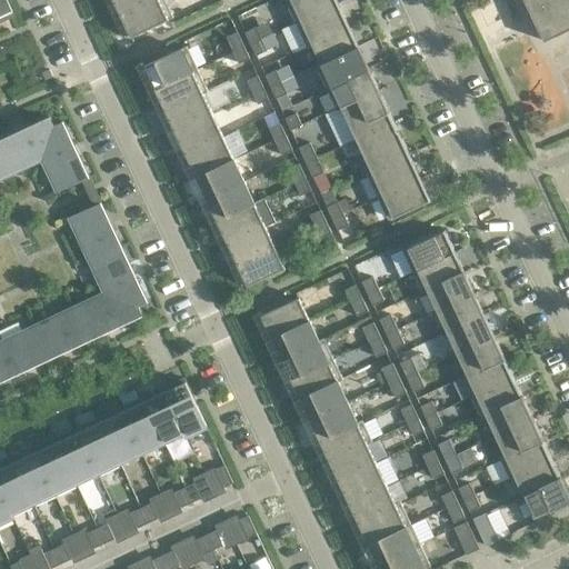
[(15,16),(7,0),(0,0),(0,21),(3,20),(2,17),(9,13),(11,17),(15,16)]
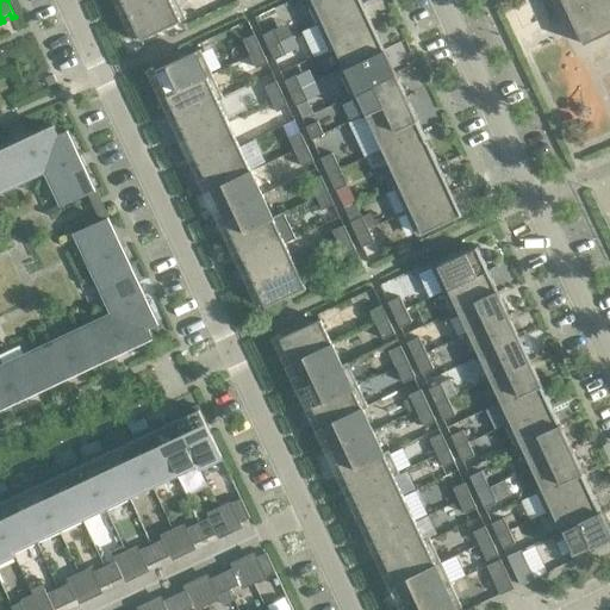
[(122,0),(129,16),(163,0),(122,0)]
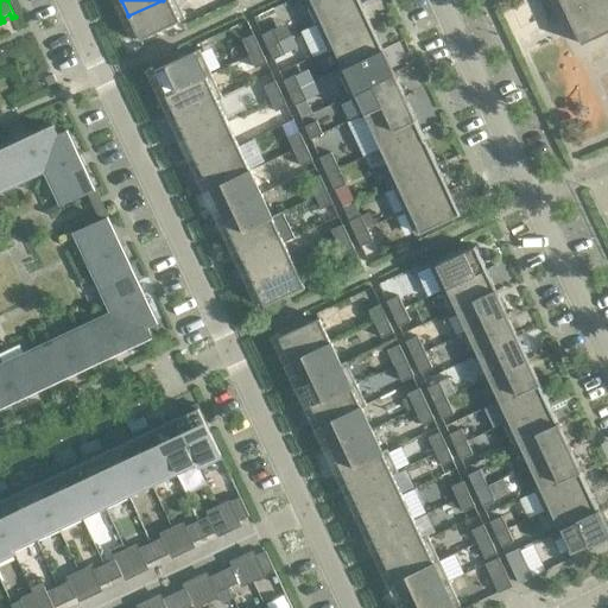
[(185,19),(176,0),(163,0),(128,16),(130,18),(125,20),(134,39),(139,37),(140,40),(185,19)]
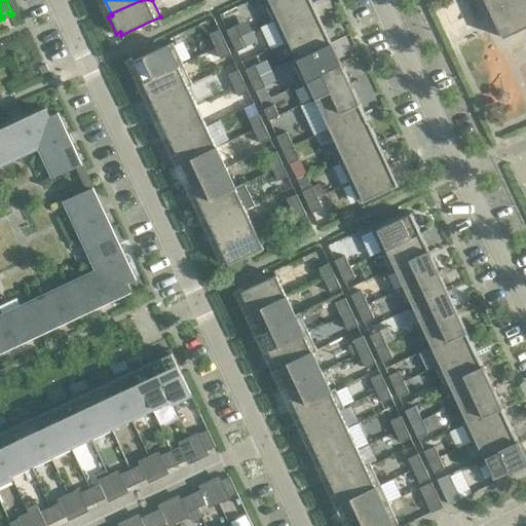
[(264,0),(273,22),(312,3),(312,4),(313,4),(311,0),(264,0)]
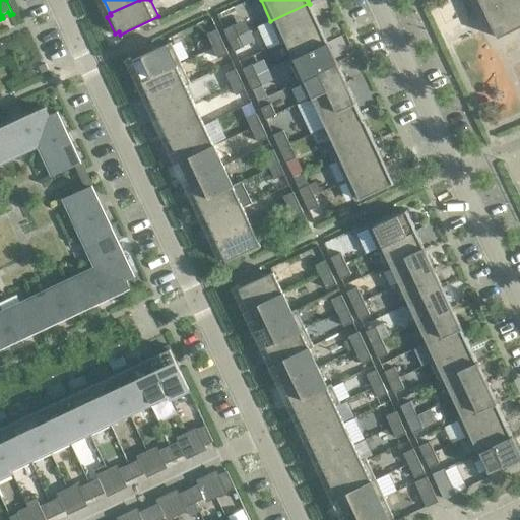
[(519,0),(479,0),(497,38),(519,26),(519,0)]
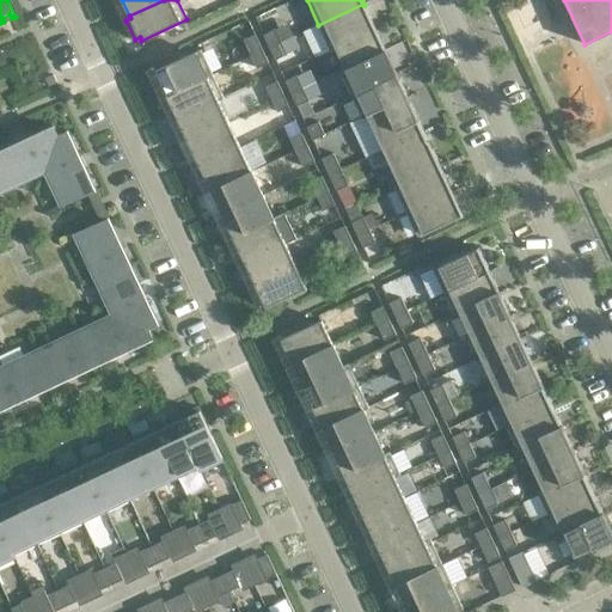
[(363,4),(318,25),(331,51),(336,49),(336,48),(375,30),(363,5),(363,4)]
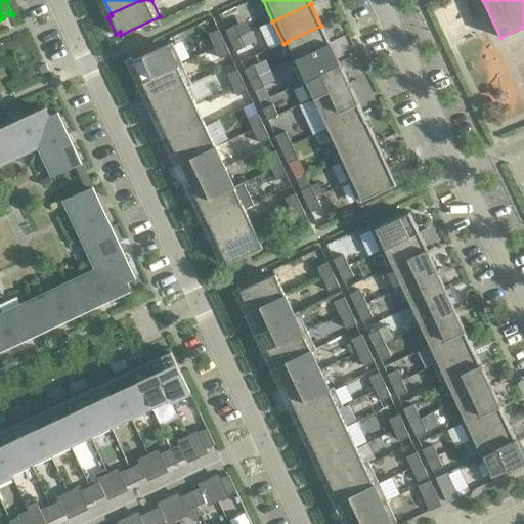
[(226,30),(231,41),(242,36),(236,25),(226,30)]
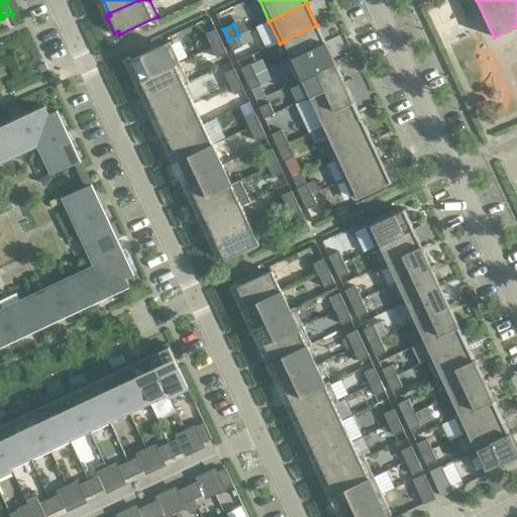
[(325,42),(317,25),(284,40),(284,41),(291,57),(292,58),(325,42)]
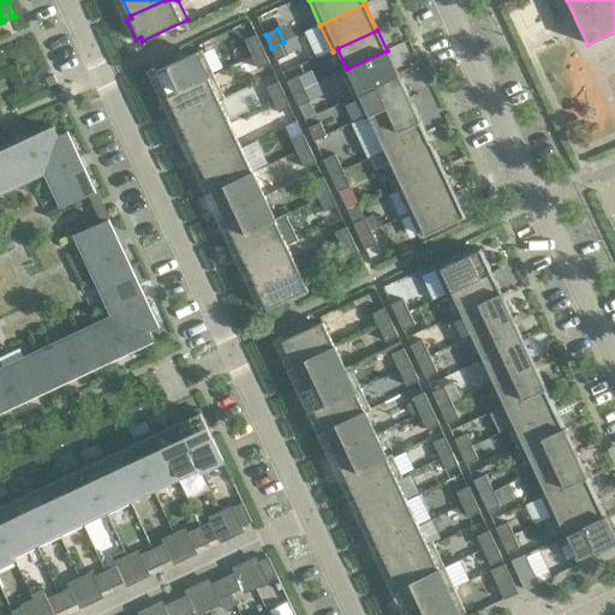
[(264,51),(257,35),(245,41),(252,57),(264,51)]
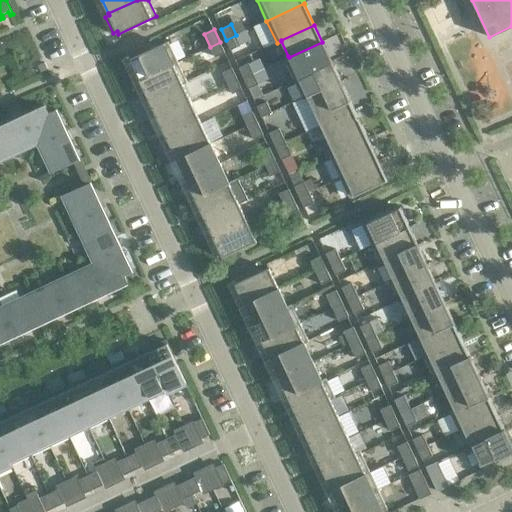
[(240,46),(236,35),(226,40),(231,50),(240,46)]
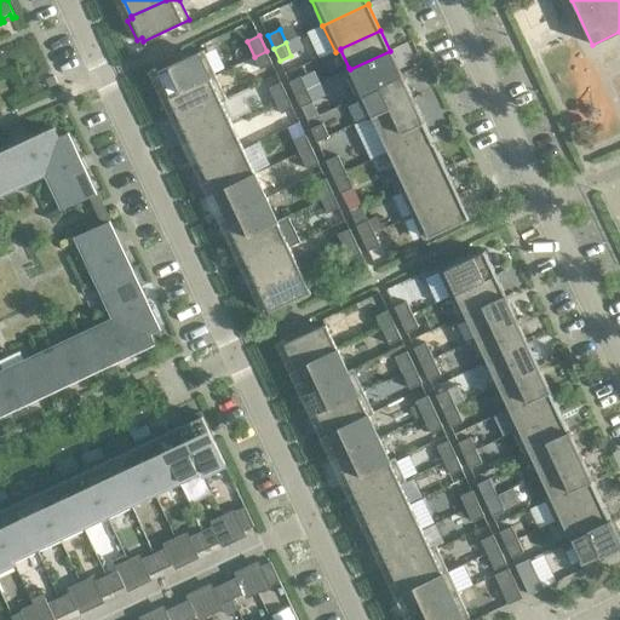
[(168,95),(170,97),(216,75),(204,51),(158,73),(159,75),(154,78),(164,97),(168,95)]
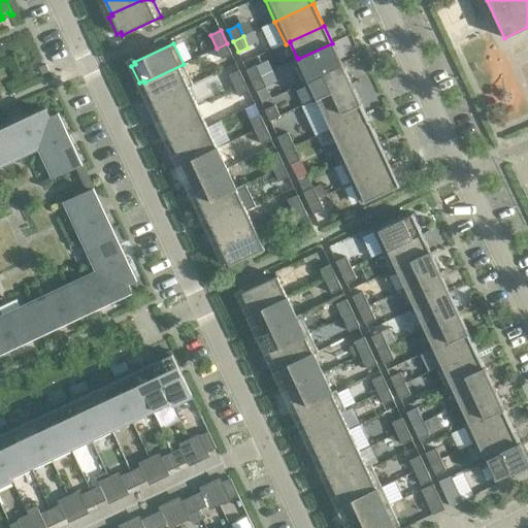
[(232,55),(227,43),(217,48),(222,59),(232,55)]
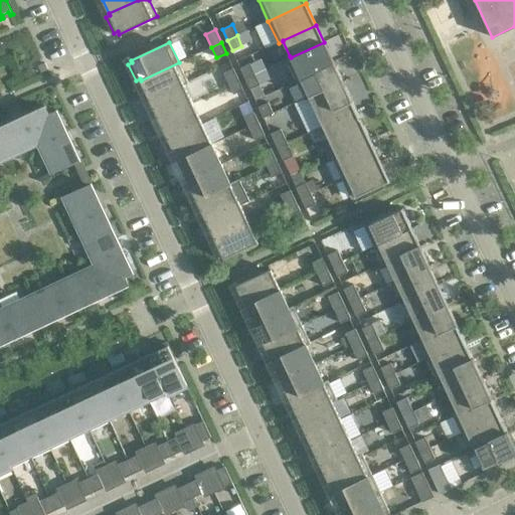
[(333,62),(324,42),(291,57),(290,56),(286,58),(297,81),(334,63),(333,62)]
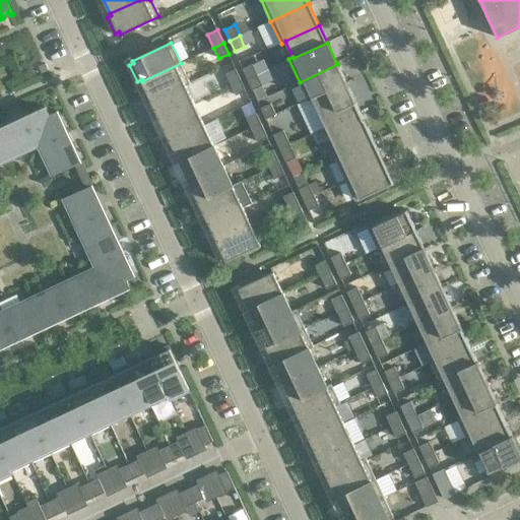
[(45,63),(38,66),(41,73),(48,70),(45,63)]
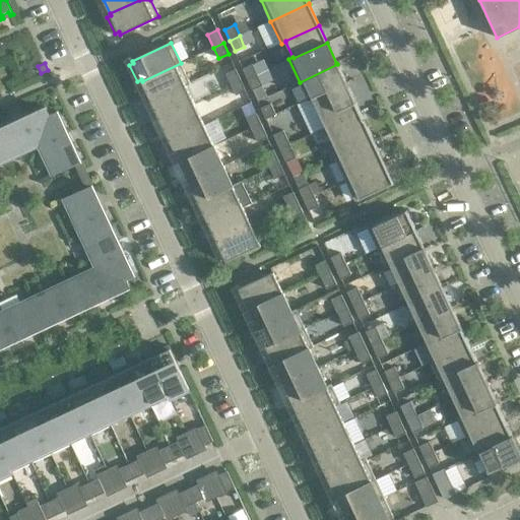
[(190,82),(181,63),(142,81),(150,101),(151,101),(186,84),(190,82)]
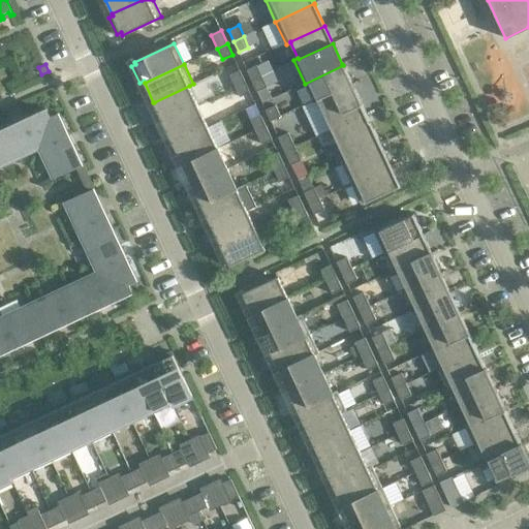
[(343,64),(342,64),(343,65),(305,84),(313,102),(318,100),(317,99),(352,83),(343,64)]
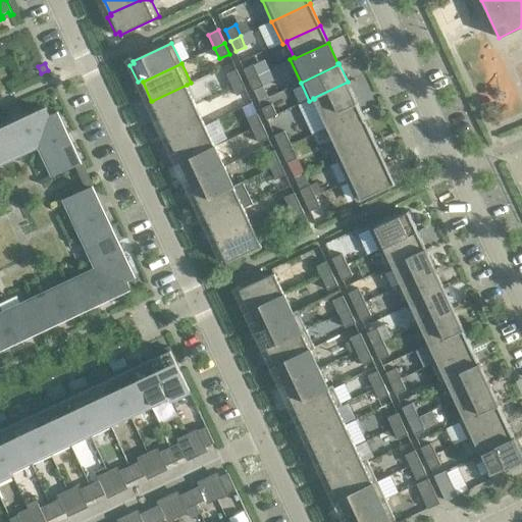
[(244,69),(249,80),(259,75),(254,64),(244,69)]
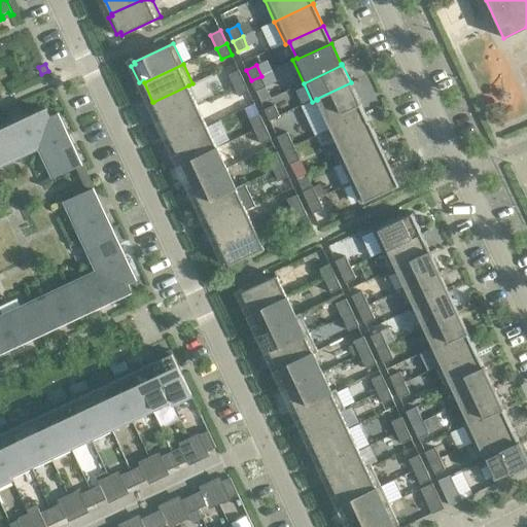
[(230,75),(234,85),(244,81),(239,70),(230,75)]
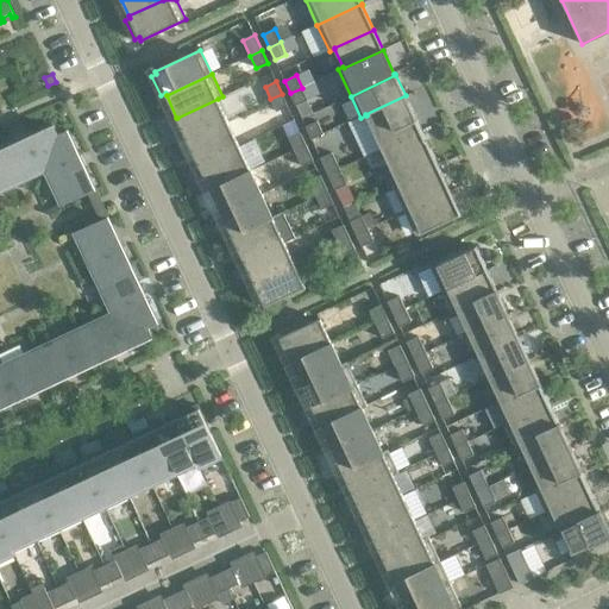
[(308,100),(302,88),(290,93),(296,106),(308,100)]
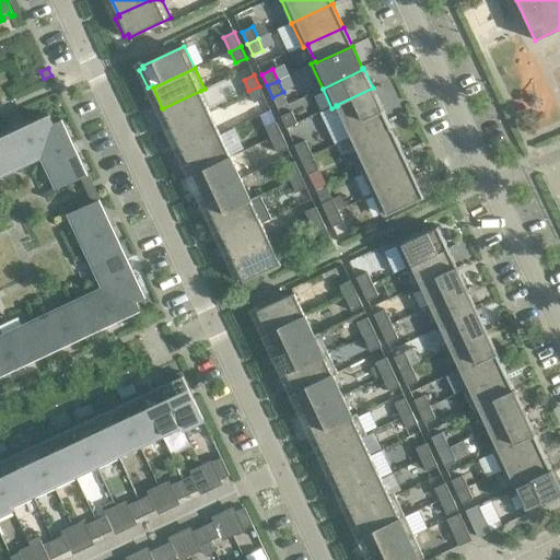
[(265,97),(259,86),(248,91),(254,103),(265,97)]
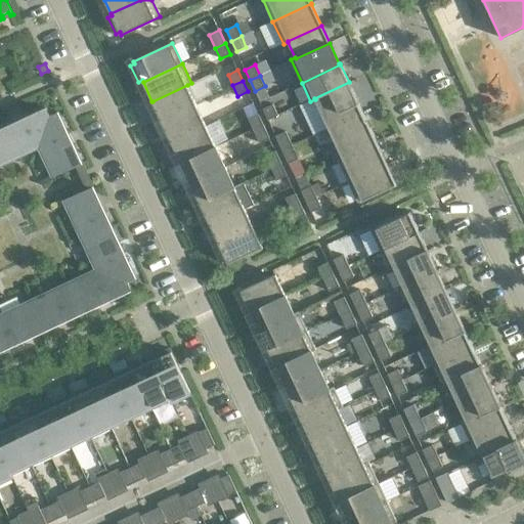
[(363,112),(349,82),(314,98),(315,99),(329,128),(363,112)]
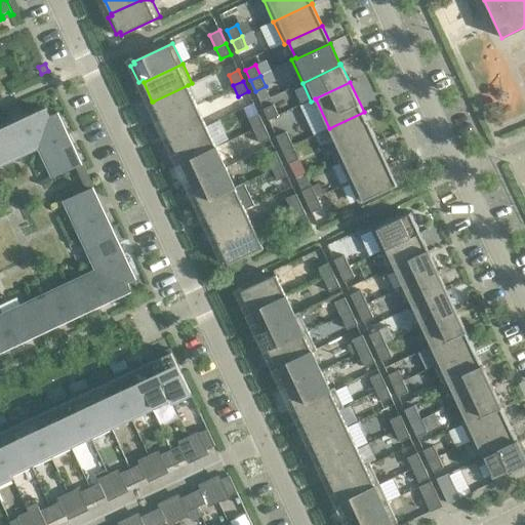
[(196,104),(188,85),(153,102),(152,102),(150,103),(155,113),(157,112),(161,120),(196,104)]
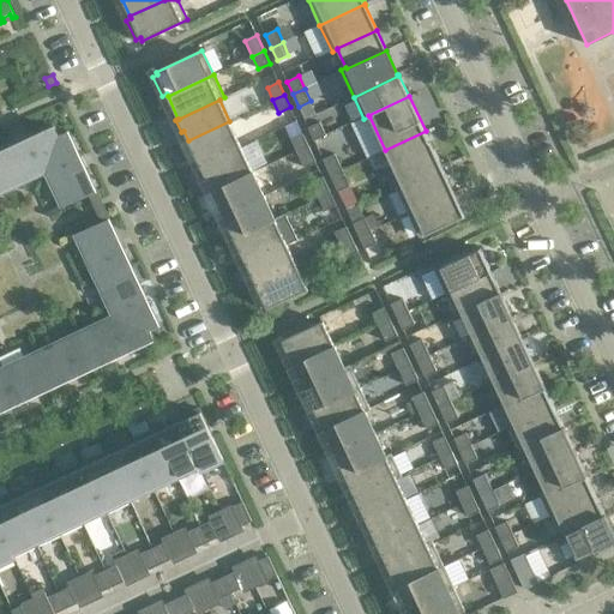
[(241,146),(229,121),(188,140),(200,166),(241,146)]
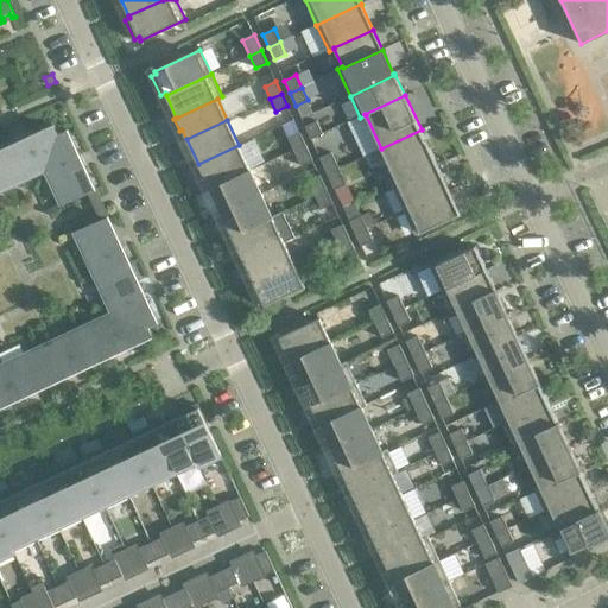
[(311,139),(323,134),(317,121),(305,126),(311,139)]
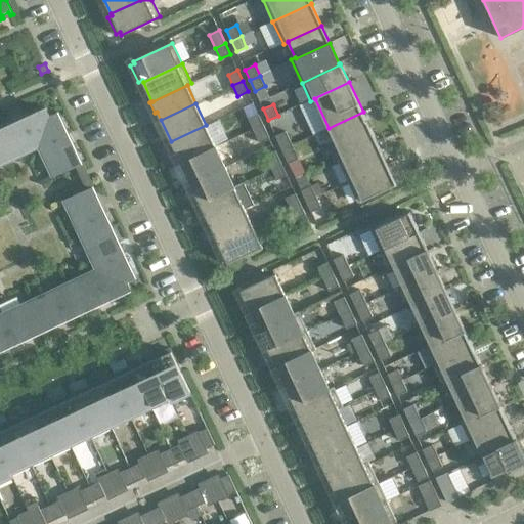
[(46,107),(0,129),(0,138),(10,160),(39,146),(50,116),(46,107)]
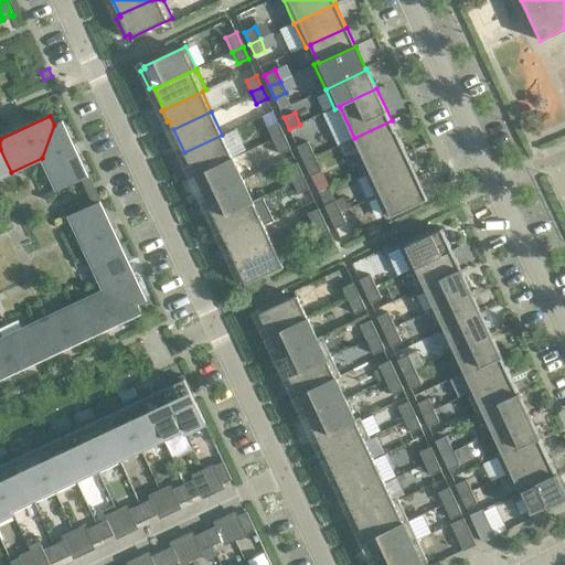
[(88,176),(63,120),(54,125),(42,158),(56,189),(55,190),(88,176)]
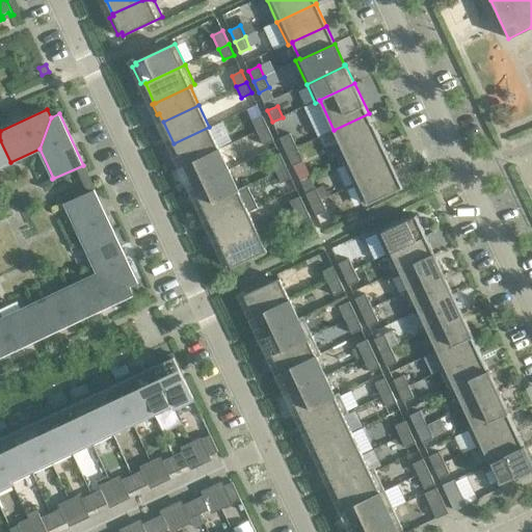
[(383,145),(369,113),(334,130),(347,159),(347,160),(381,144),(382,145),(383,145)]
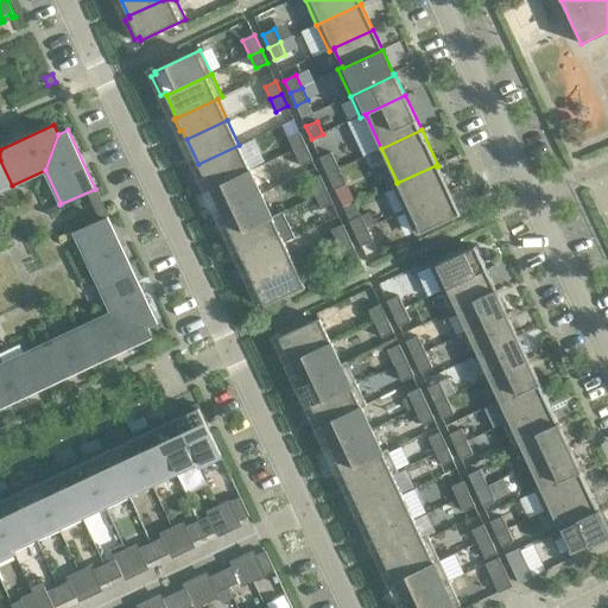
[(306,145),(301,132),(289,138),(295,150),(306,145)]
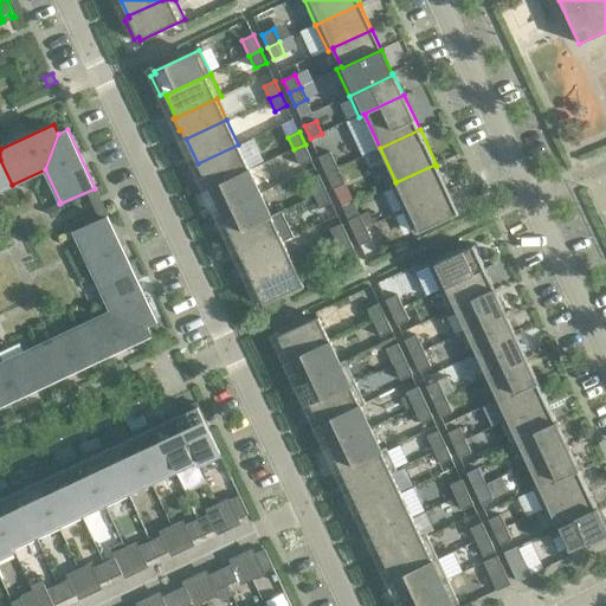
[(250,171),(238,144),(198,163),(199,167),(195,168),(201,179),(204,178),(210,189),(250,171)]
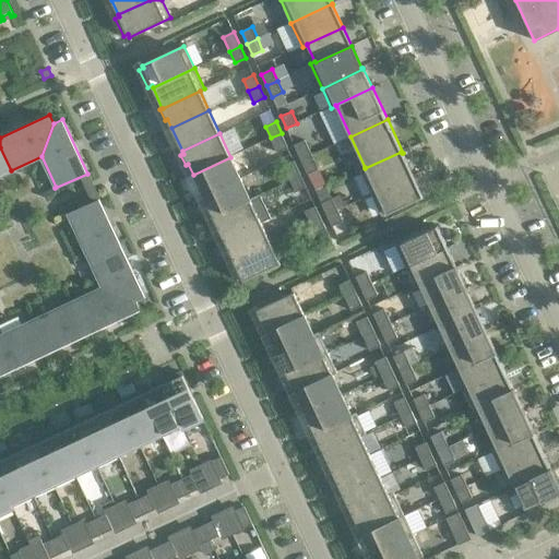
[(288,147),(282,133),(271,138),(277,153),(288,147)]
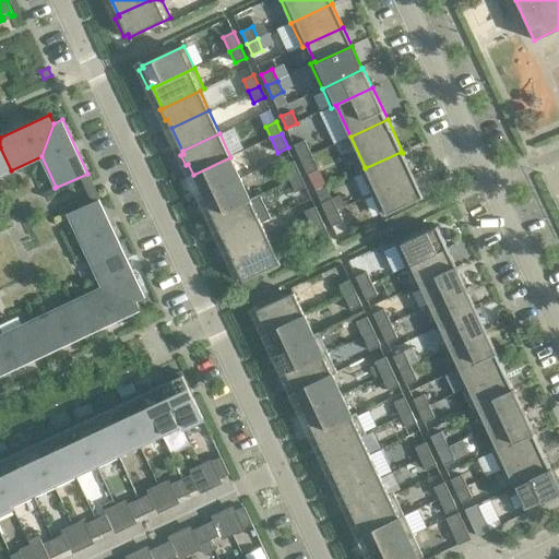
[(294,145),(301,159),(312,155),(305,140),(294,145)]
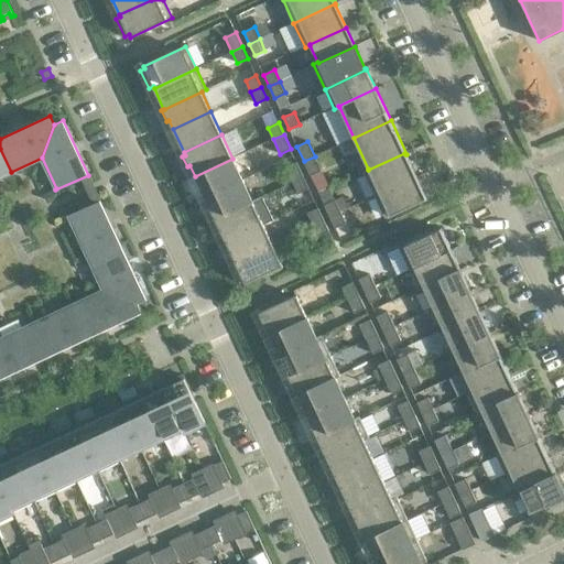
[(0,176),(11,172),(0,149),(0,176)]
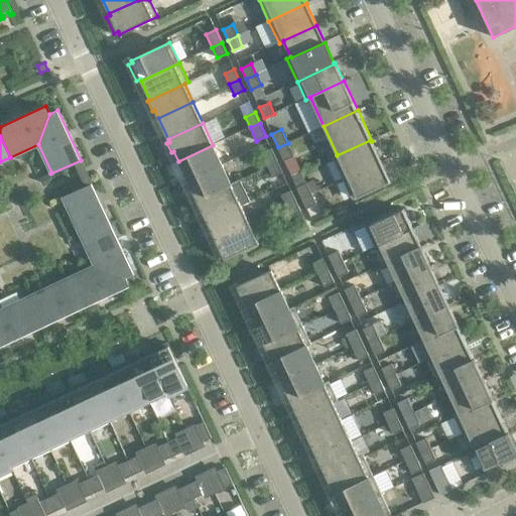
[(337,155),(337,154),(332,156),(343,179),(380,161),(380,160),(371,141),(370,140),(337,155)]
